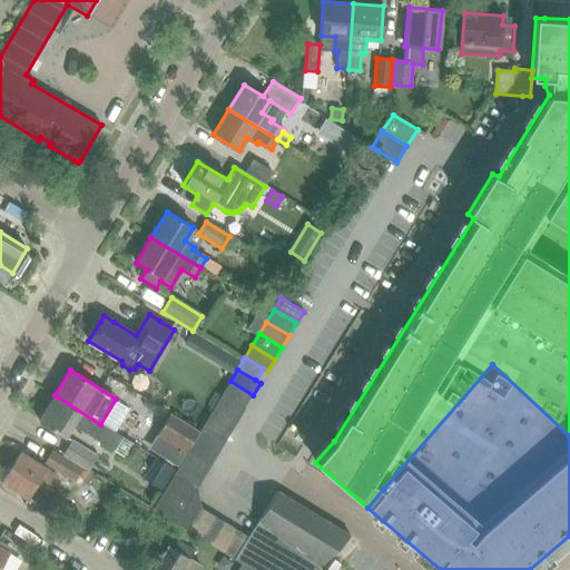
[(231,381),(224,393),(246,406),(253,395),(231,381)]
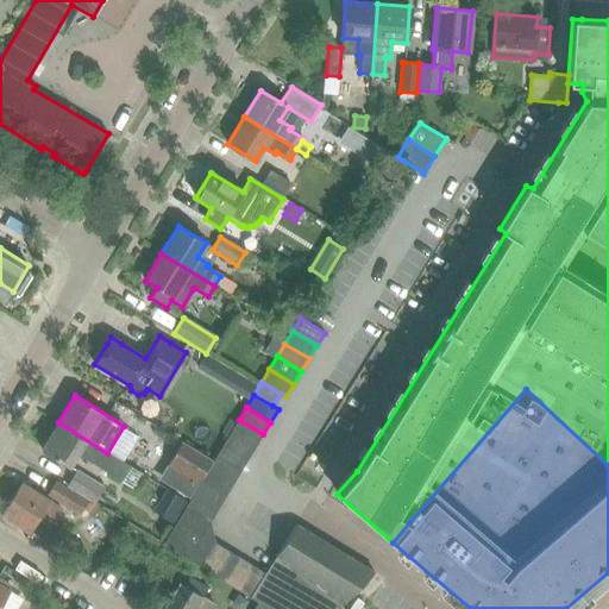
[(239,420),(231,432),(256,447),(263,434),(239,420)]
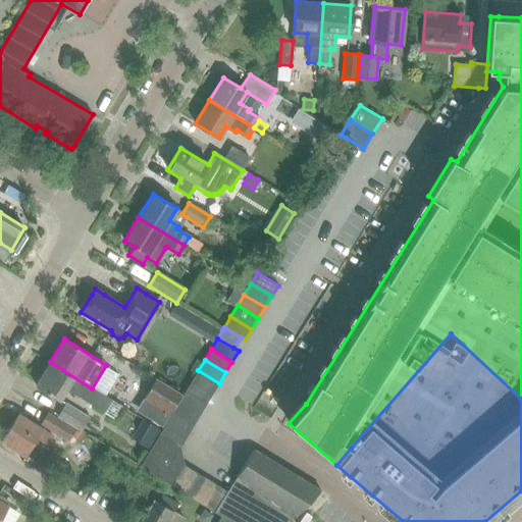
[(111,400),(92,388),(50,362),(36,385),(60,400),(67,388),(104,412),(111,400)]
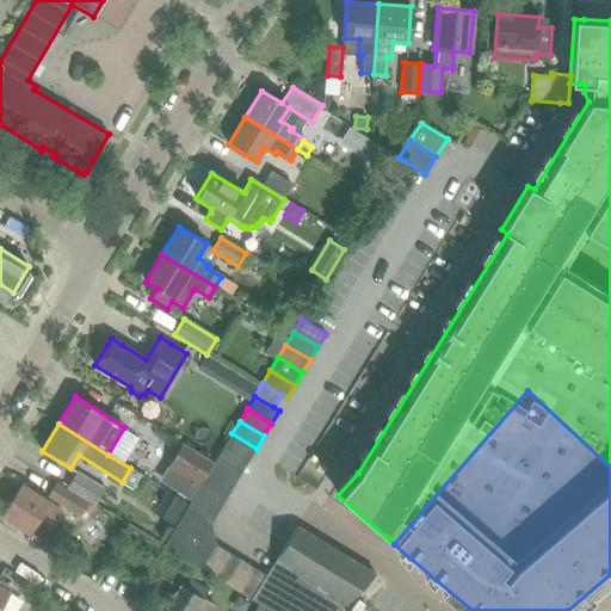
[(232,433),(224,446),(250,461),(257,449),(232,433)]
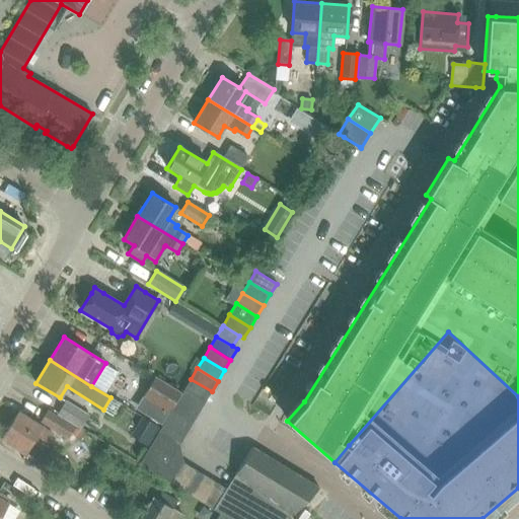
[(135,408),(161,424),(180,392),(155,376),(135,408)]
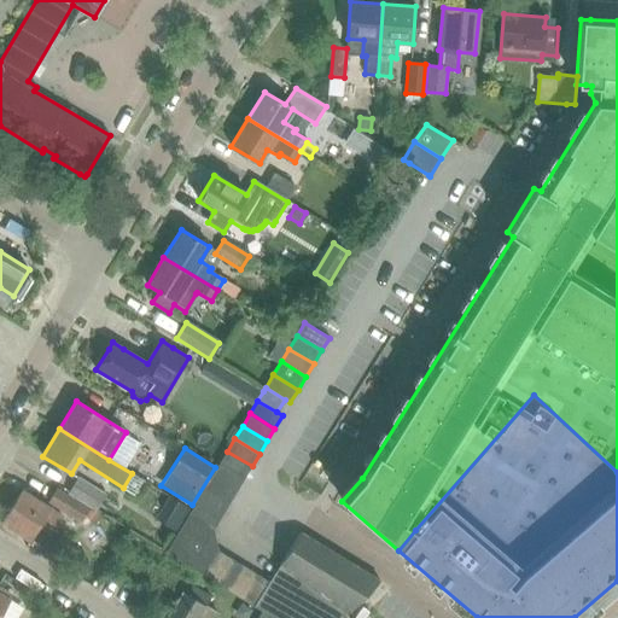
[(227,452),(220,464),(244,479),(252,466),(227,452)]
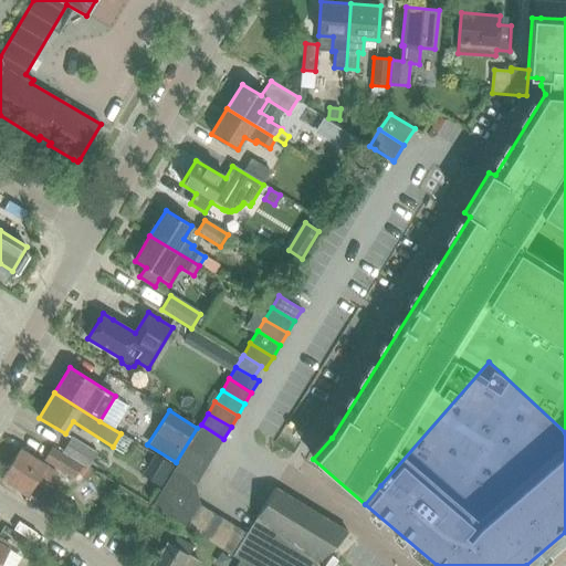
[(201,425),(194,437),(217,450),(223,439),(201,425)]
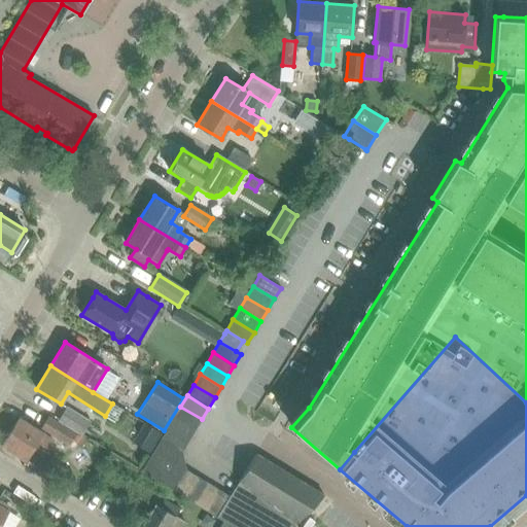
[(180,407),(174,417),(196,430),(202,419),(180,407)]
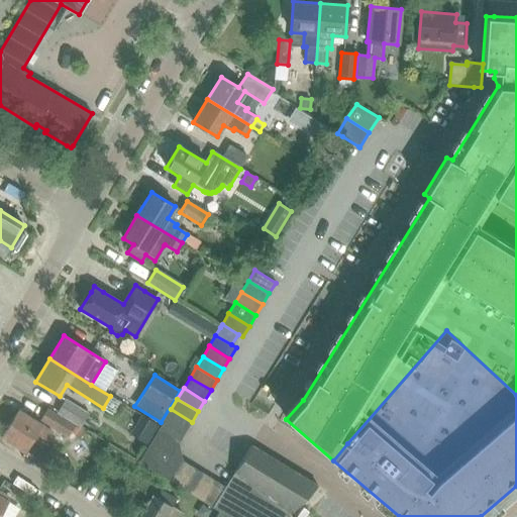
[(88,413),(66,400),(59,413),(80,426),(88,413)]
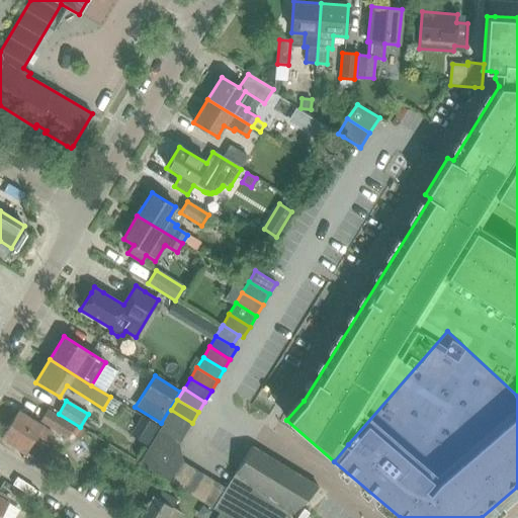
[(75,426),(48,409),(40,420),(68,437),(75,426)]
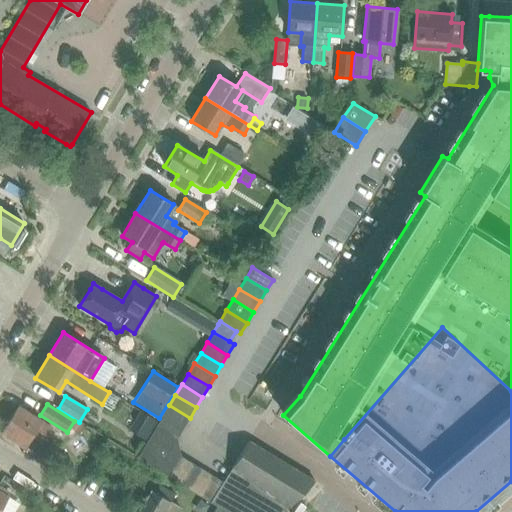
[(169,405),(163,416),(183,428),(190,418),(169,405)]
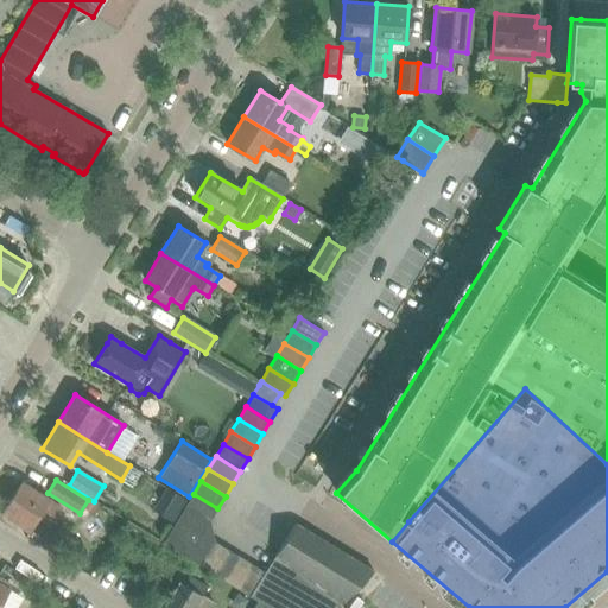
[(21,483),(1,515),(29,532),(38,518),(50,525),(61,508),(49,500),(49,499),(21,483)]
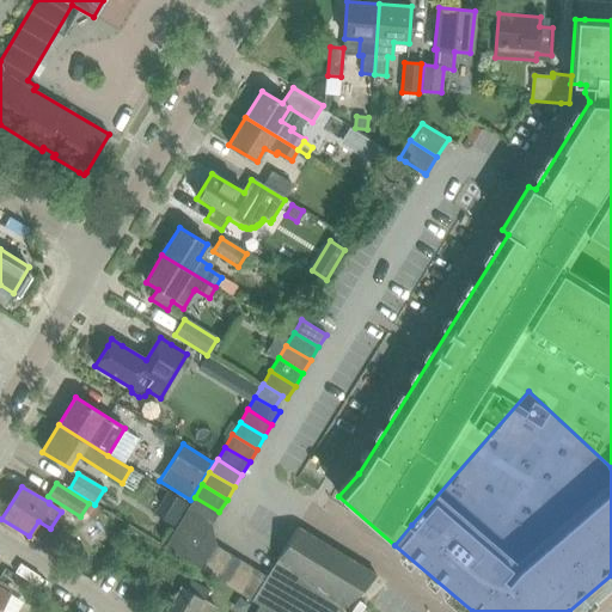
[(195,497),(187,509),(212,525),(219,512),(195,497)]
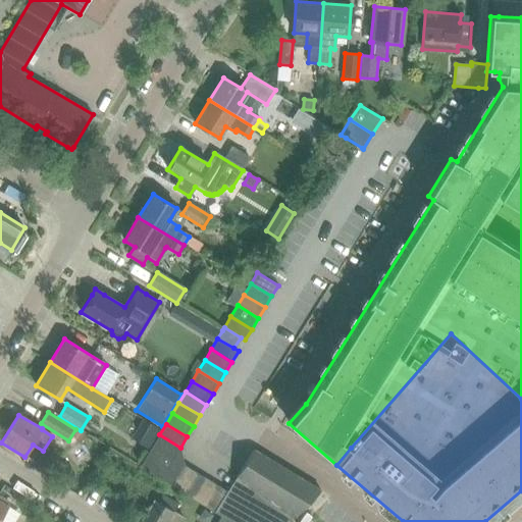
[(141,466),(172,485),(185,465),(180,448),(159,434),(141,466)]
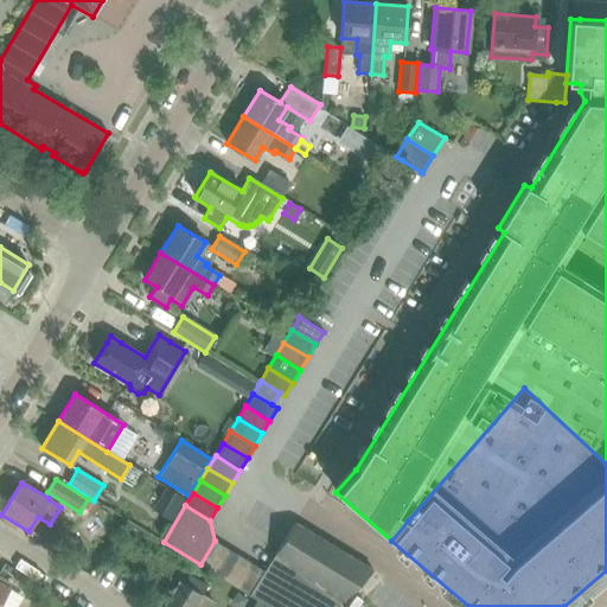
[(275,555),(342,605),(374,572),(294,523),(275,555)]
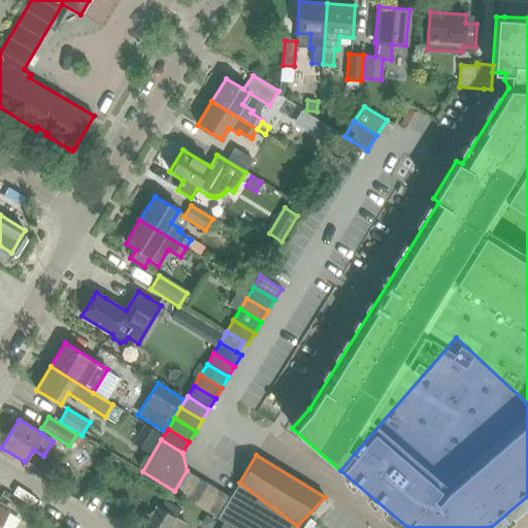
[(174,491),(185,497),(197,477),(187,470),(174,491)]
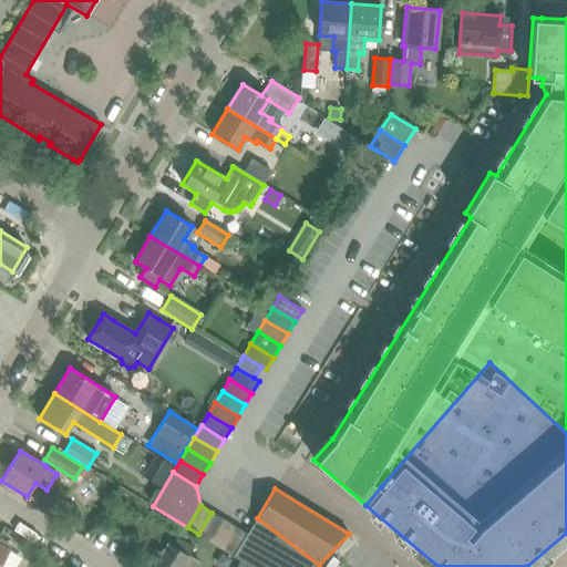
[(198,534),(210,542),(224,519),(212,513),(198,534)]
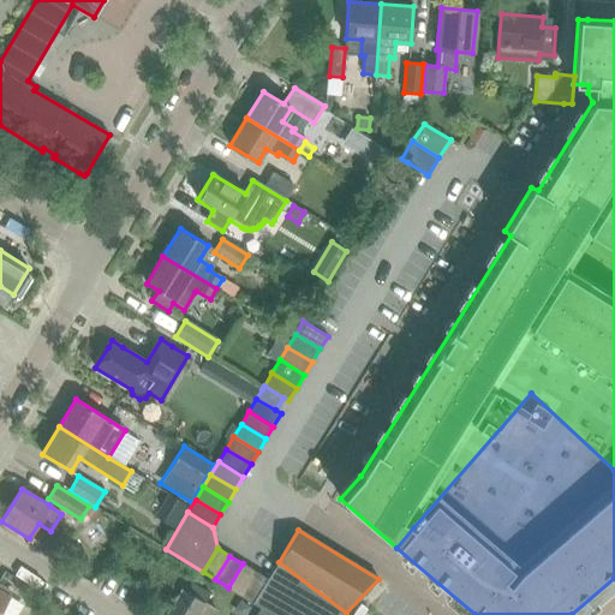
[(342,614),(346,613),(279,562),(268,579),(254,603),(262,608),(273,614),(342,614)]
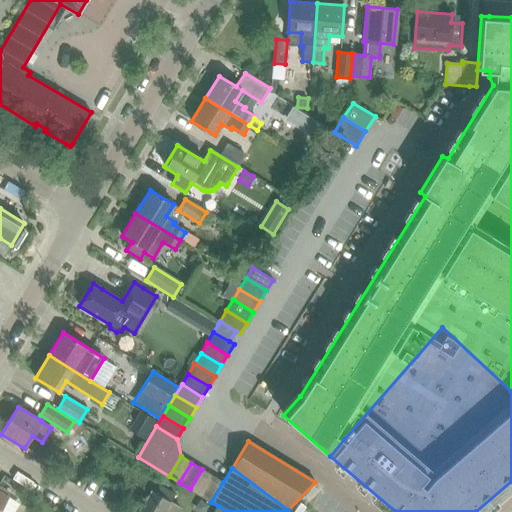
[(190,489),(200,495),(212,476),(202,469),(190,489)]
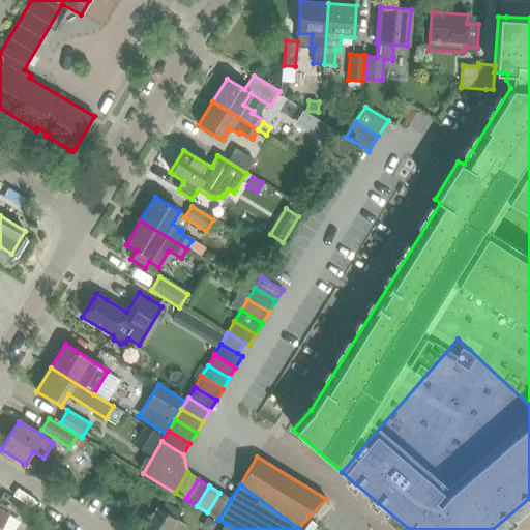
[(207,512),(218,520),(231,499),(219,493),(207,512)]
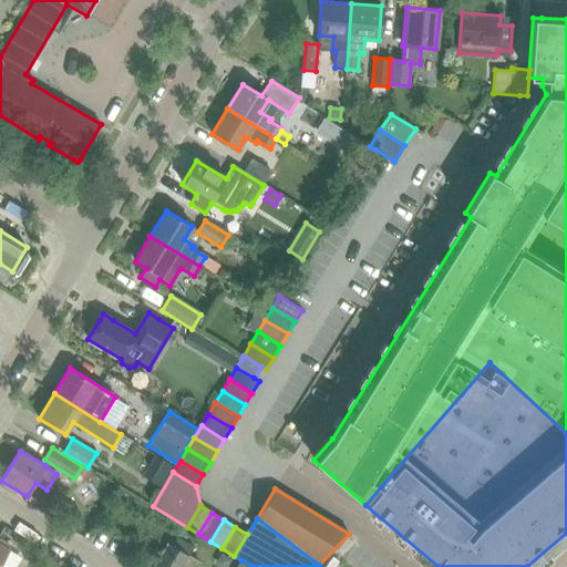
[(133,559),(144,566),(197,566),(200,563),(188,556),(194,547),(178,537),(173,546),(168,543),(158,560),(140,549),(133,559)]
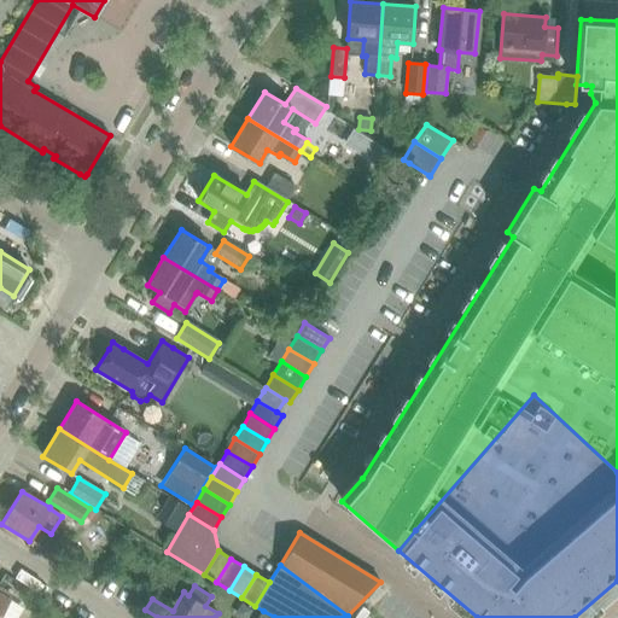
[(245,617),(251,611),(243,605),(237,613),(243,617),(245,617)]
